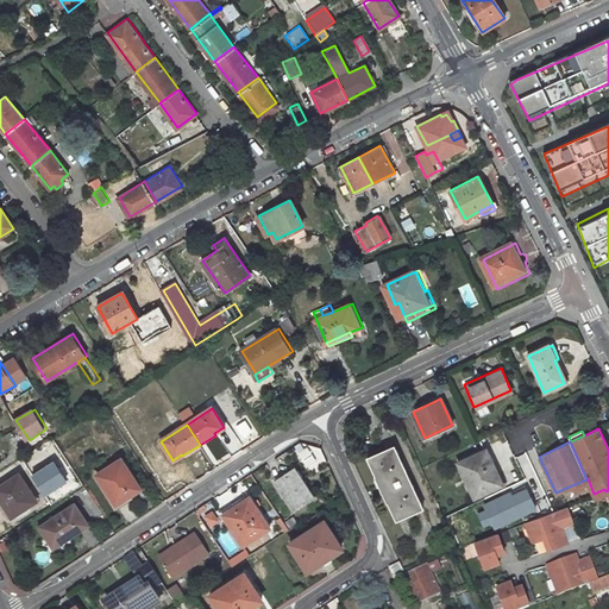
[(308,472),(326,463),(315,444),(299,452),(308,472)]
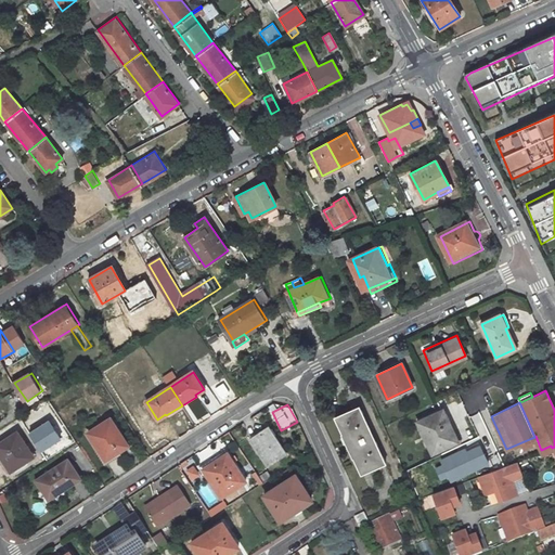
[(372,436),(358,404),(333,415),(347,448),(372,436)]
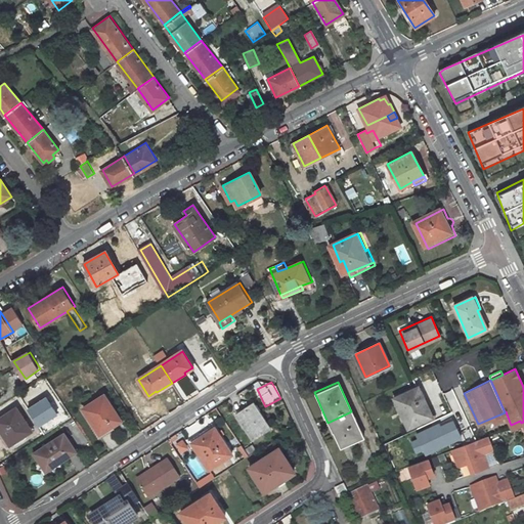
[(417,387),(393,397),(406,427),(430,417),(417,387)]
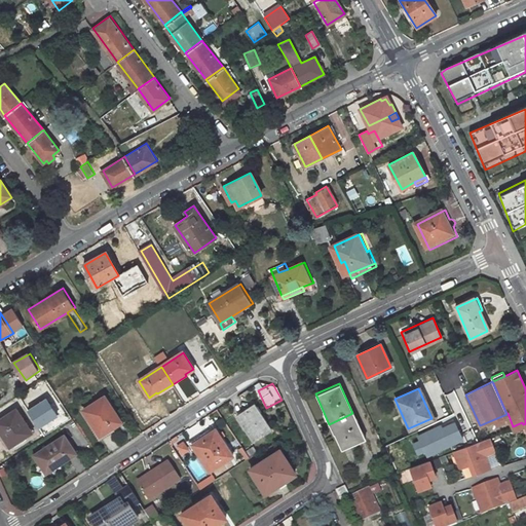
[(47,397),(28,410),(40,428),(60,415),(47,397)]
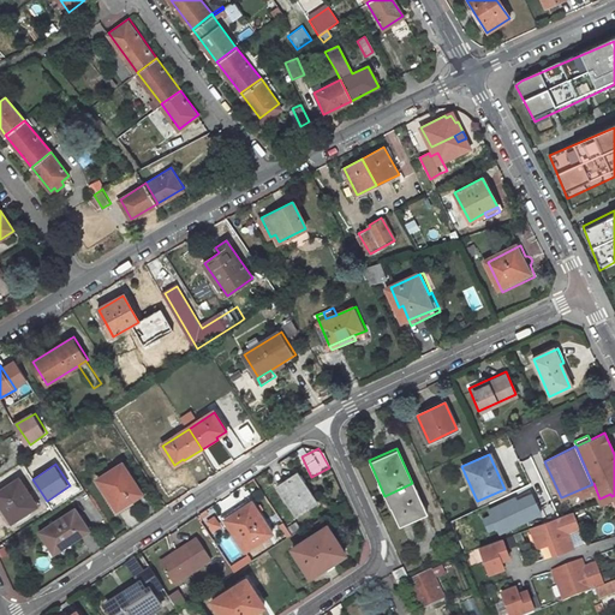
[(143,495),(124,464),(100,479),(112,499),(119,509),(132,501),(143,495)]
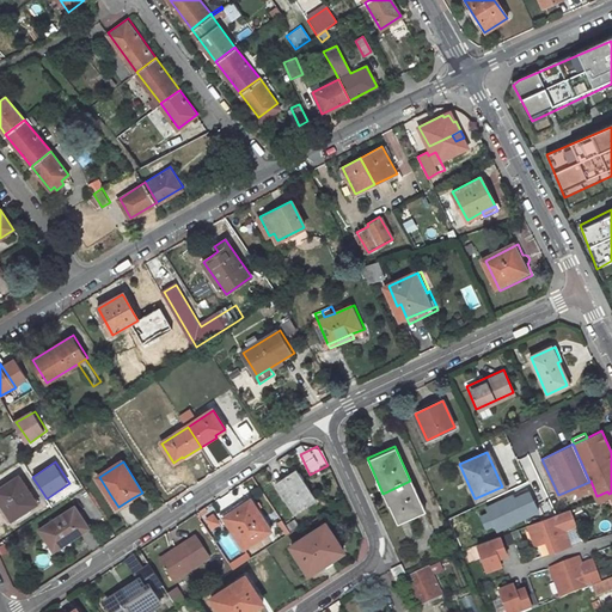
[(295,469),(274,482),(295,512),(316,499),(295,469)]
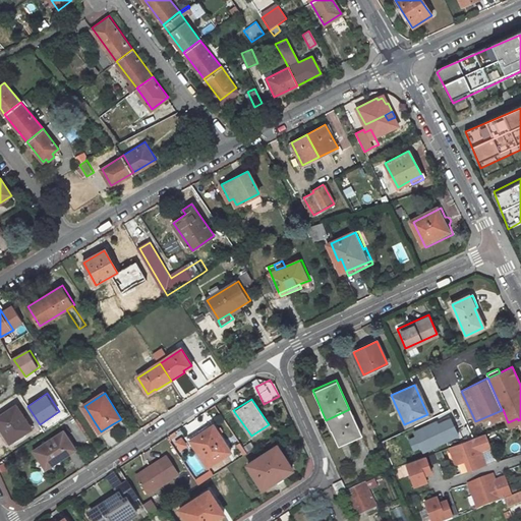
[(16,406),(0,416),(0,425),(10,443),(32,428),(16,406)]
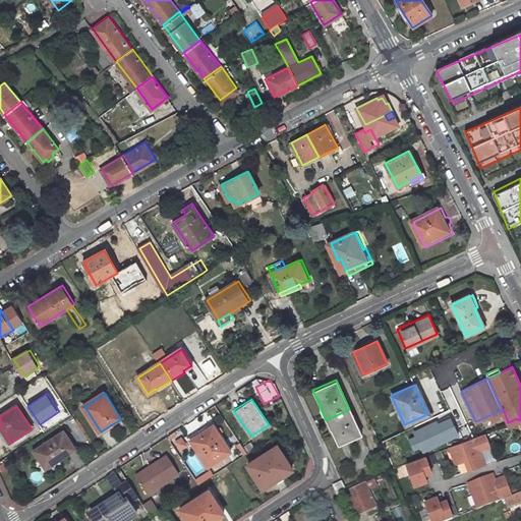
[(326,420),(337,445),(361,433),(349,409),(326,420)]
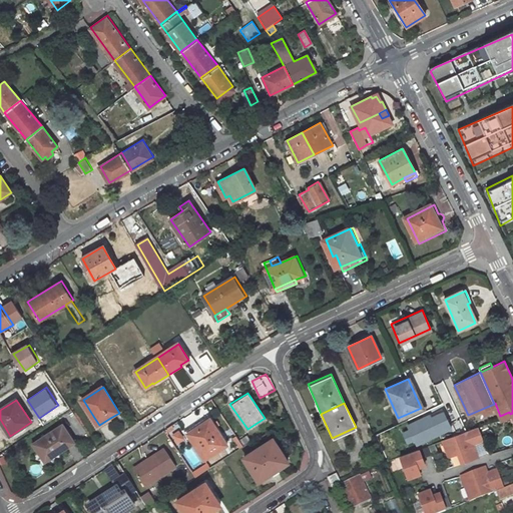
[(409,430),(402,433),(408,444),(415,441),(417,445),(452,429),(444,411),(432,417),(431,414),(406,425),(409,430)]
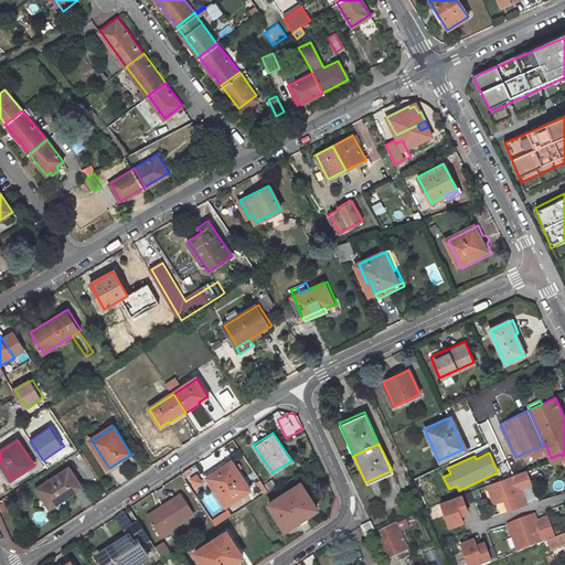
[(103,458),(98,460),(107,473),(124,464),(121,460),(109,468),(103,458)]
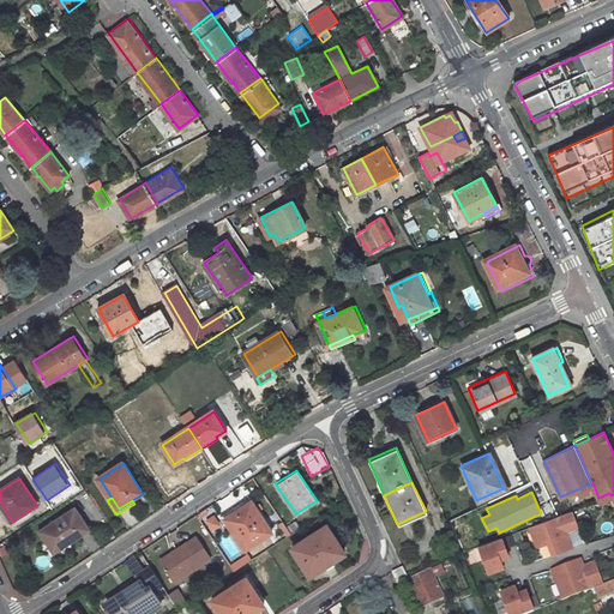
[(227,525),(242,548),(270,530),(251,501),(240,509),(236,505),(232,509),(236,515),(224,522),(227,525)]
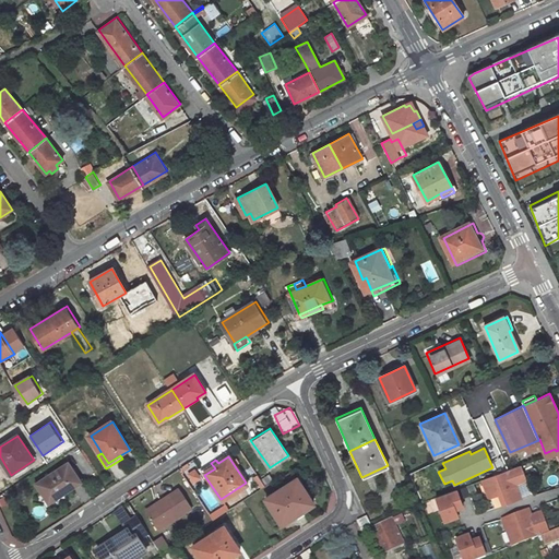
[(501,458),(494,461),(498,471),(506,467),(501,458)]
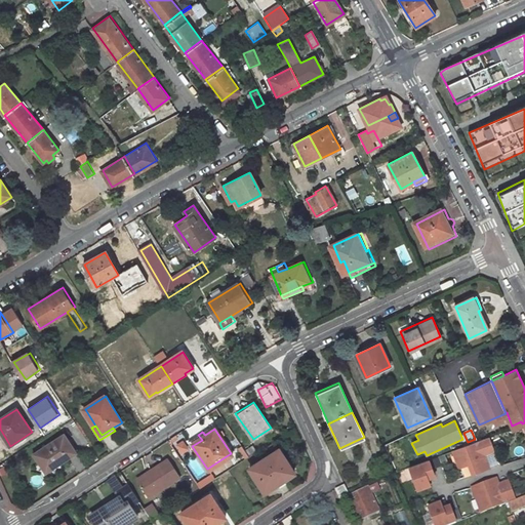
[(202,440),(198,435),(186,443),(192,451),(194,449),(192,446),(202,440)]
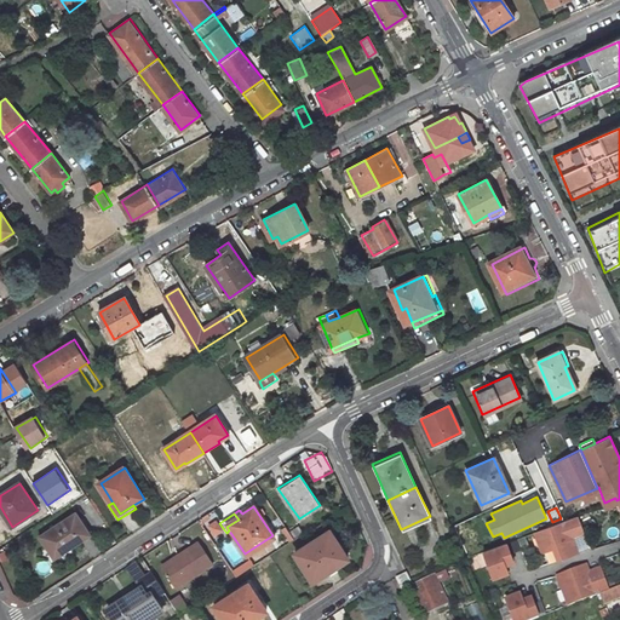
[(76,515),(40,538),(53,557),(90,534),(76,515)]
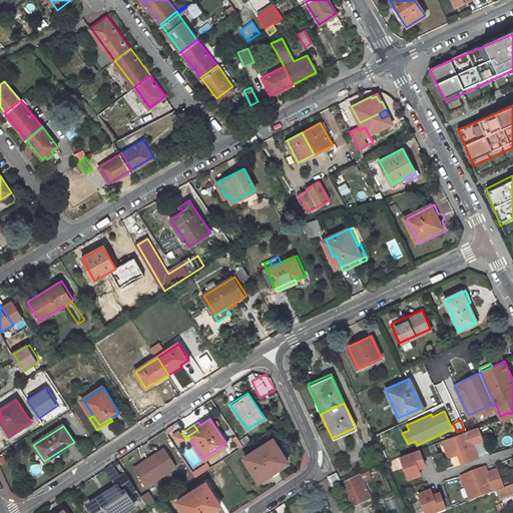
[(484,439),(479,426),(443,438),(449,455),(452,454),(458,451),(462,461),(478,456),(474,443),(484,439)]
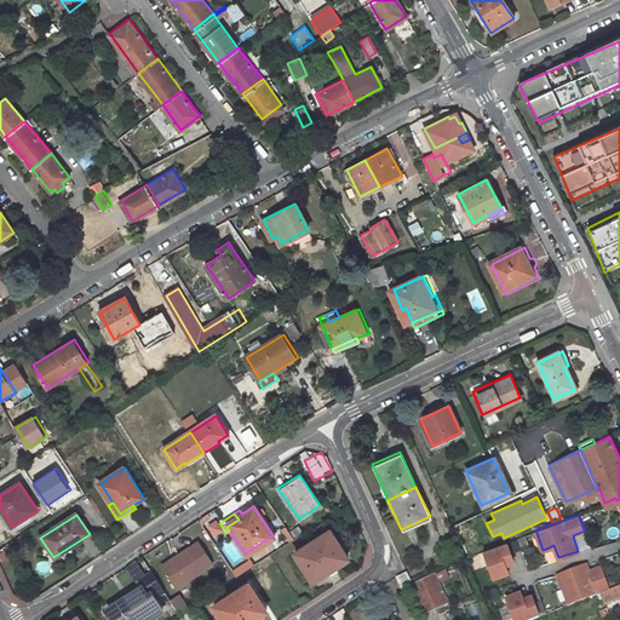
[(328,527),(294,550),(313,575),(334,561),(336,562),(346,554),(328,527)]
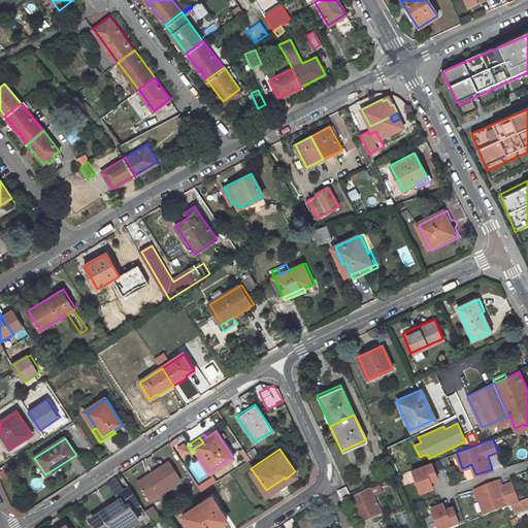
[(435,476),(429,460),(409,467),(418,490),(430,486),(428,480),(435,476)]
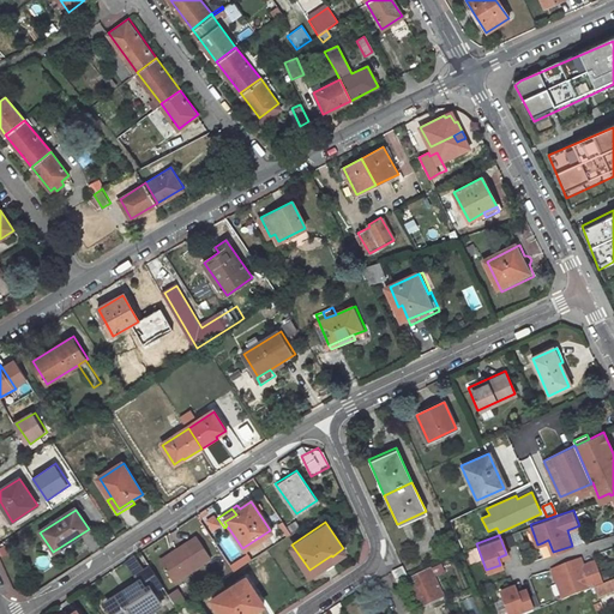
[(173,581),(202,561),(199,557),(205,553),(194,536),(174,549),(176,553),(162,563),(173,581)]
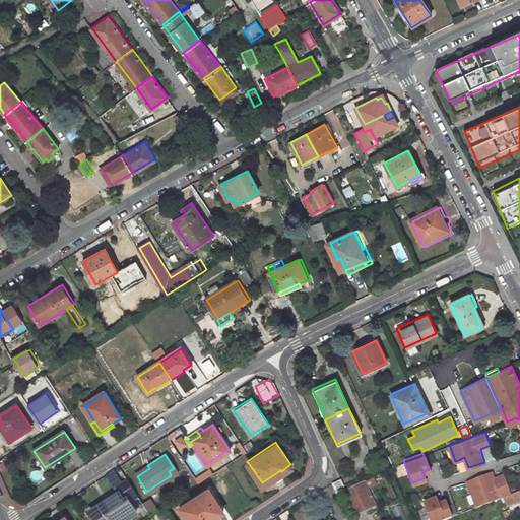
[(468,467),(464,457),(458,460),(461,470),(468,467)]
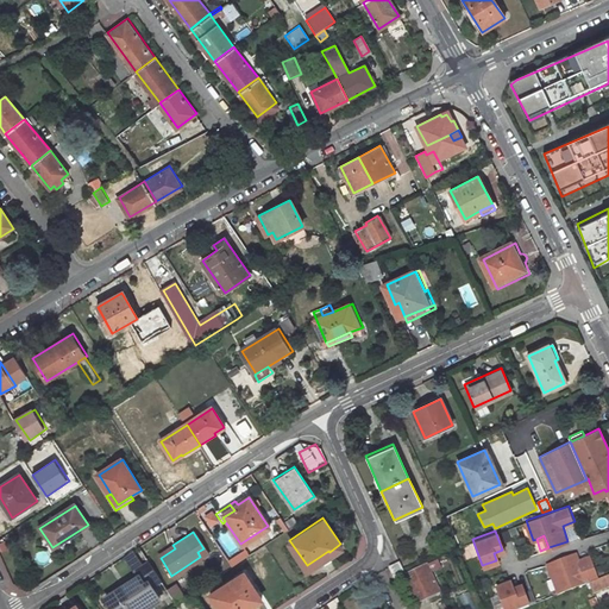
[(309,569),(331,554),(330,552),(328,551),(307,565),(309,569)]
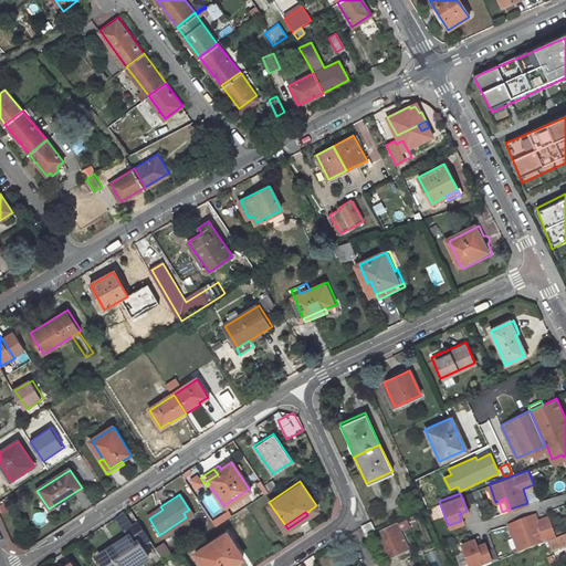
[(534,514),(538,526),(543,524),(538,513),(534,514)]
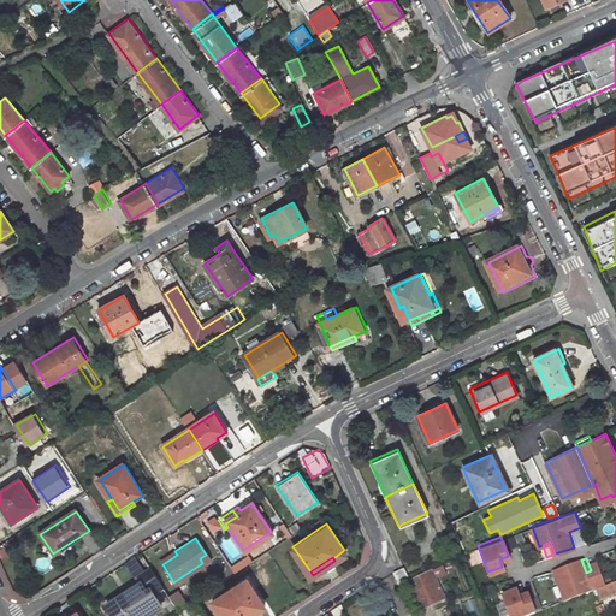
[(238,560),(229,566),(231,570),(242,564),(238,560)]
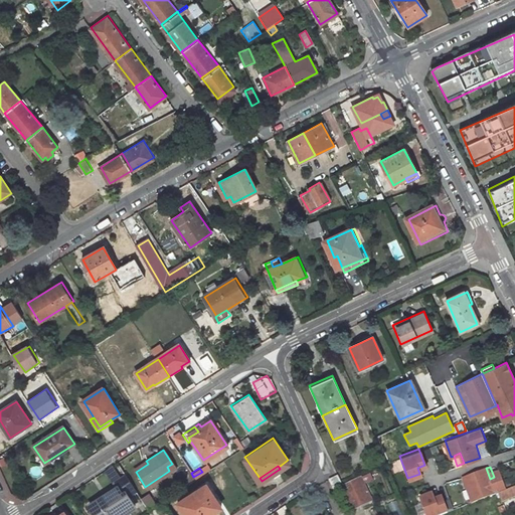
[(499,491),(505,489),(500,475),(494,477),(490,479),(486,468),(462,478),(471,502),(499,491)]
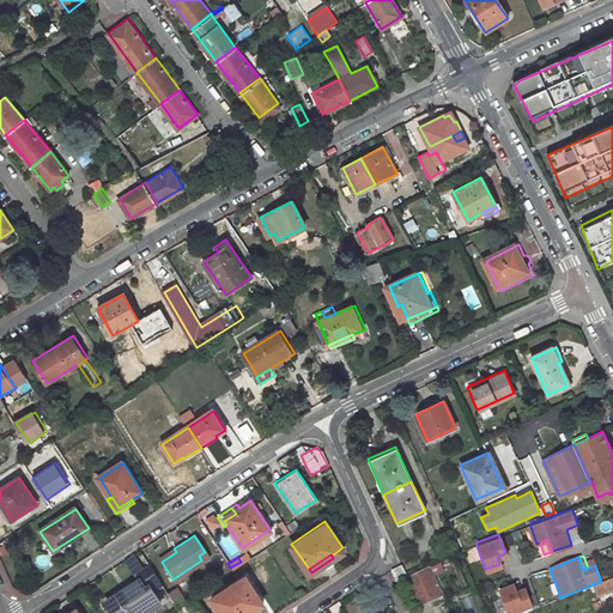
[(387,569),(393,581),(402,577),(398,564),(387,569)]
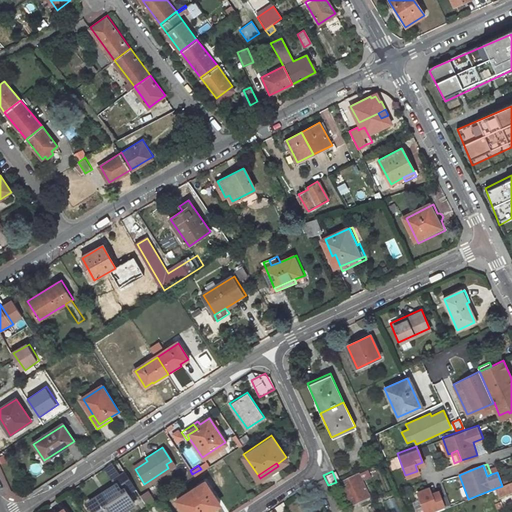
[(367,494),(356,472),(338,480),(340,484),(337,486),(346,504),(367,494)]
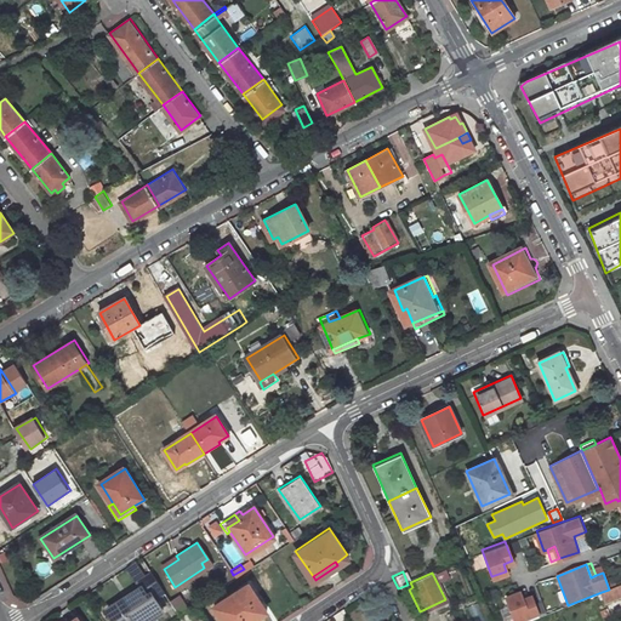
[(136,620),(158,605),(161,603),(158,597),(159,597),(144,576),(136,582),(140,587),(106,610),(113,620),(136,620)]
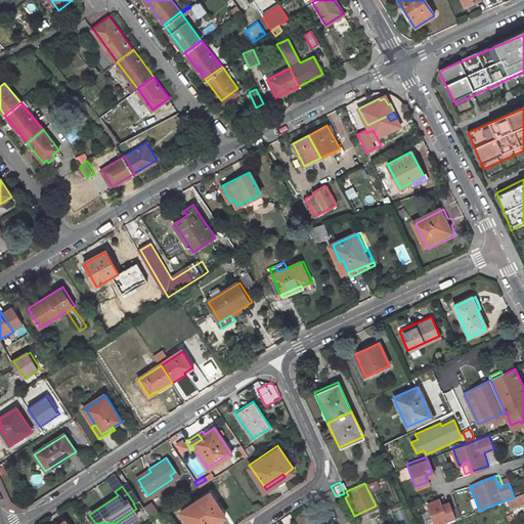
[(209,492),(179,512),(187,523),(206,523),(216,518),(217,519),(223,515),(209,492)]
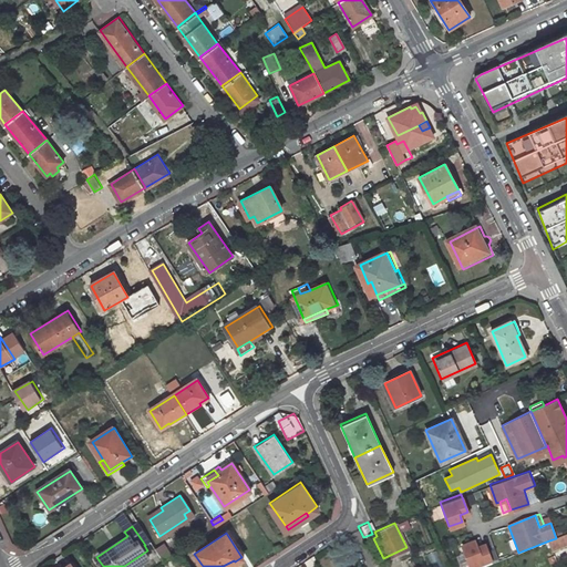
[(549,540),(552,548),(566,542),(566,535),(566,534),(556,538),(549,540)]
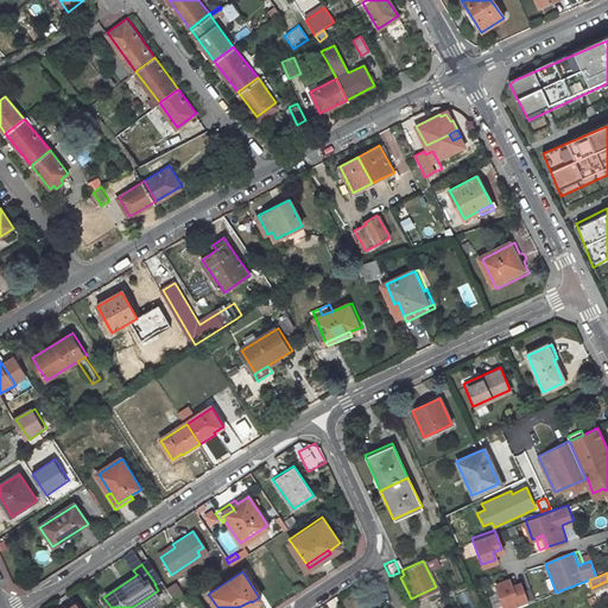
[(502,607),(515,607),(527,603),(520,586),(512,588),(508,581),(495,587),(502,607)]
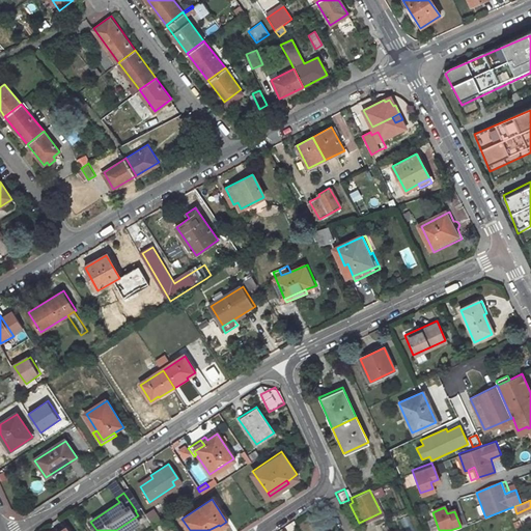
[(135,518),(116,530),(126,530),(138,523),(135,518)]
